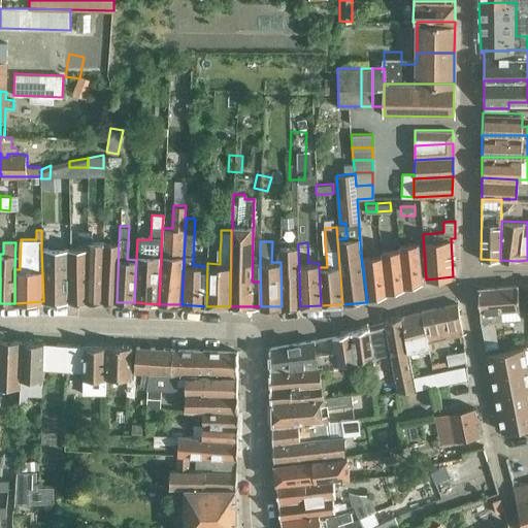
[(399,249),(403,287),(422,281),(418,242),(398,244),(399,249)]
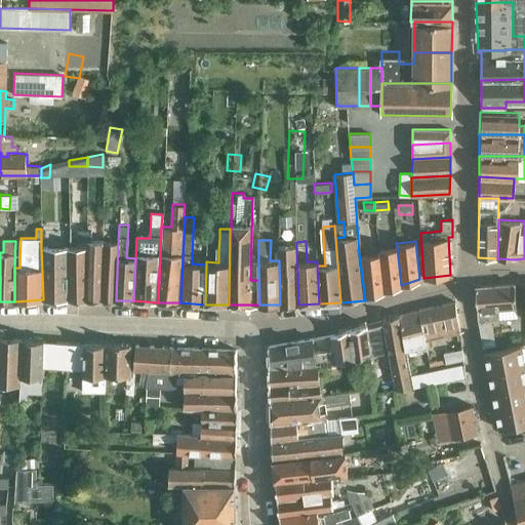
[(87,243),(86,299),(101,300),(102,244),(103,243),(87,243)]
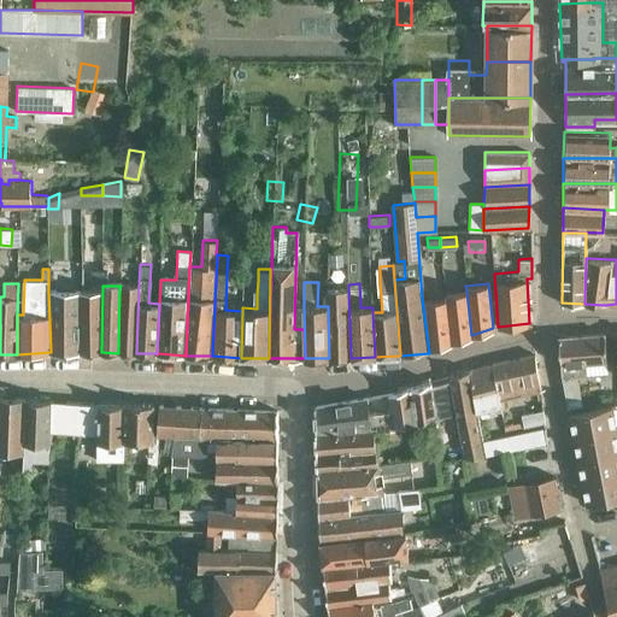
[(119,287),(118,353),(135,352),(137,288),(119,287)]
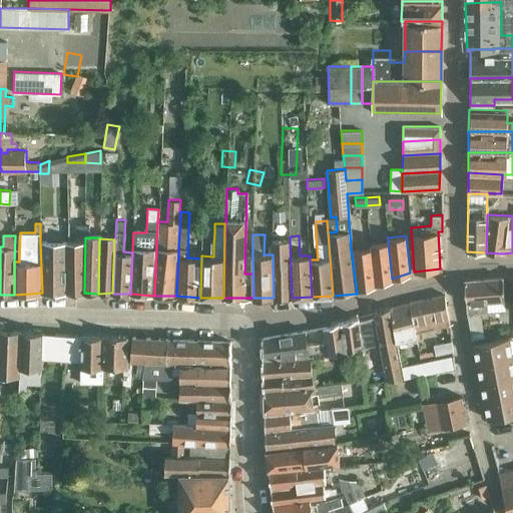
[(274,298),(292,298),(290,239),(273,240),(273,254),(274,298)]
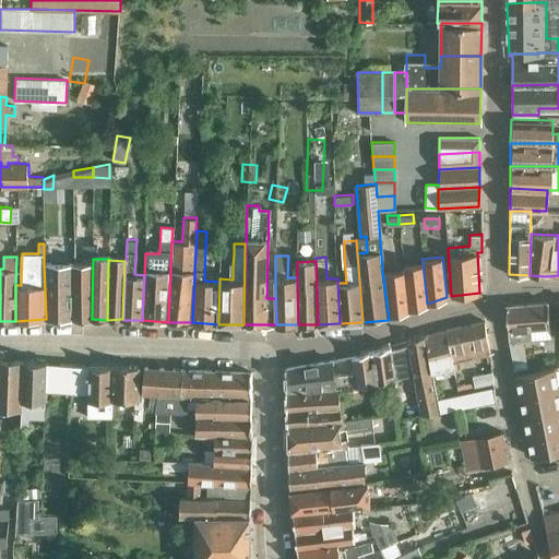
[(46,319),(72,320),(71,263),(44,263),(46,319)]
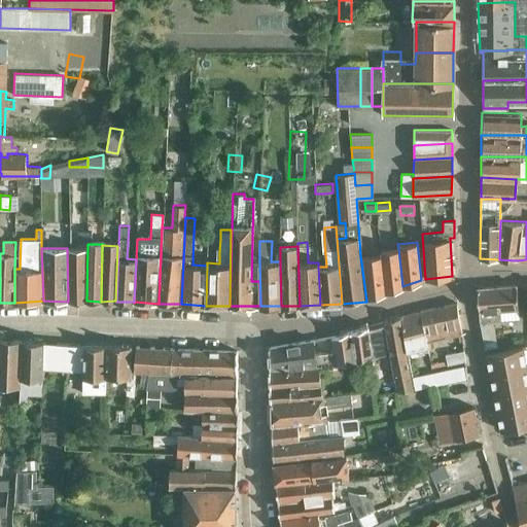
[(86,248),(67,248),(68,302),(86,302),(86,248)]
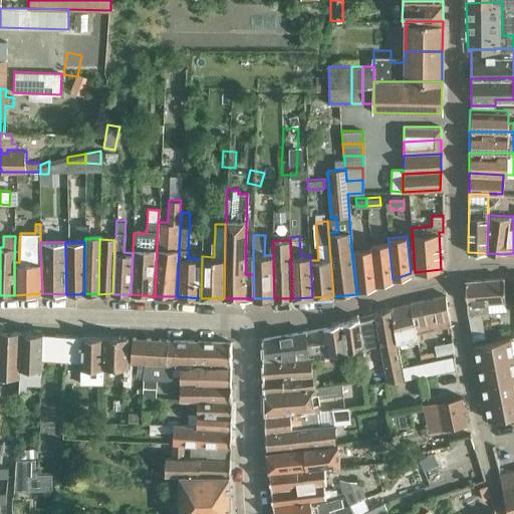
[(376,286),(393,279),(389,242),(370,244),(371,248),(376,286)]
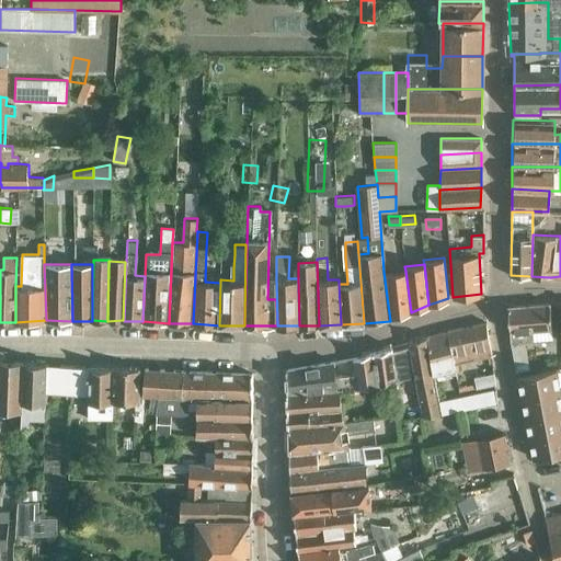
[(391,319),(411,312),(405,271),(387,273),(391,319)]
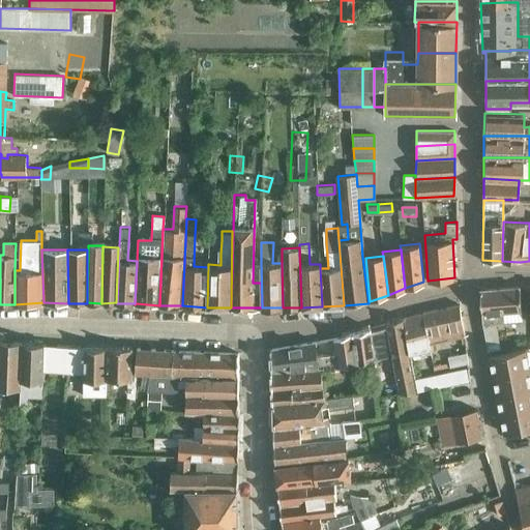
[(502,275),(482,276),(482,287),(503,286),(502,275)]
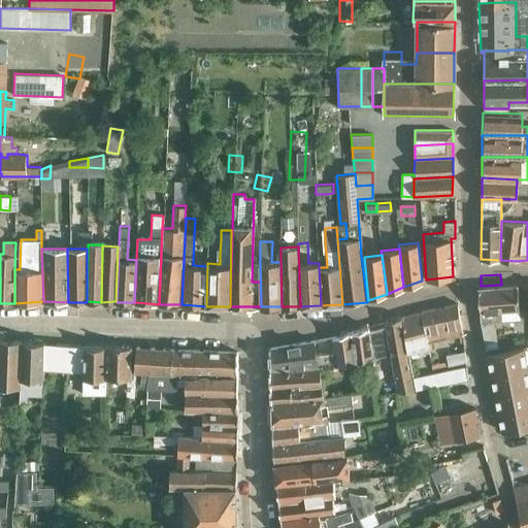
[(517,287),(479,290),(479,295),(480,317),(484,341),(486,349),(497,347),(496,340),(493,321),(502,321),(501,309),(519,308),(517,287)]
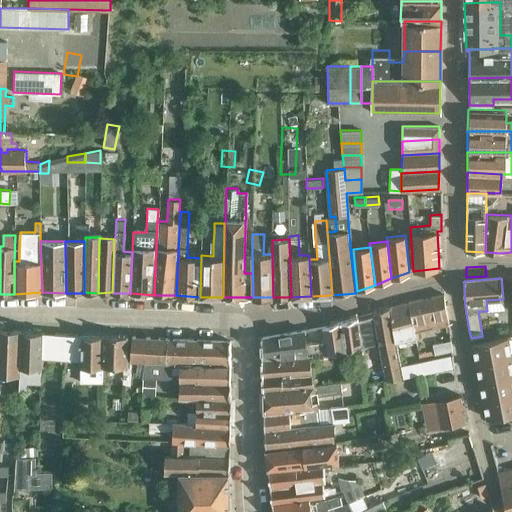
[(426,298),(431,327),(448,324),(443,295),(426,298)]
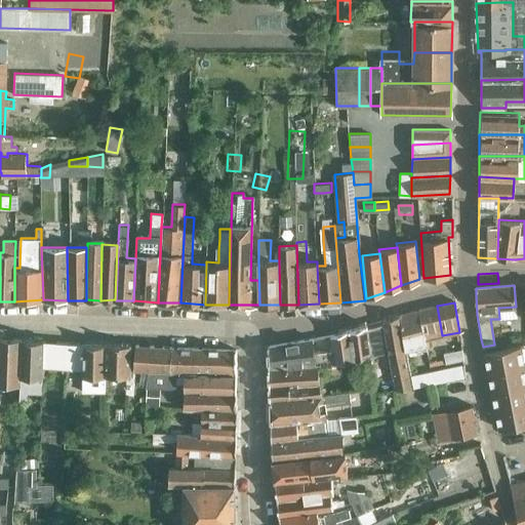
[(425,339),(442,335),(437,306),(419,310),(425,339)]
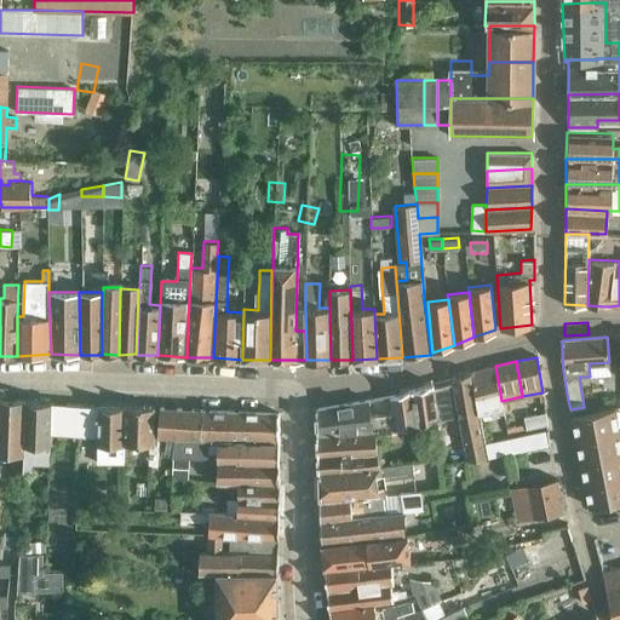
[(503,406),(501,401),(495,366),(472,372),(480,412),(503,406)]
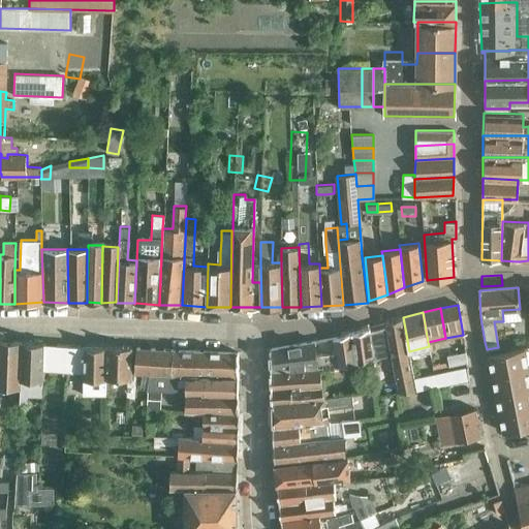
[(414,377),(413,377),(409,351),(403,317),(387,321),(393,354),(398,380),(414,377)]
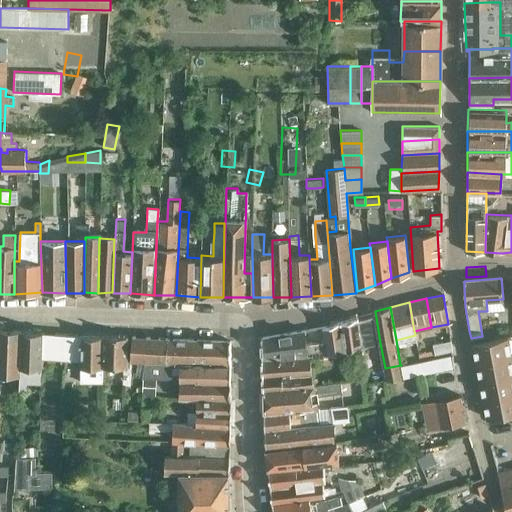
[(361,346),(380,343),(375,311),(323,326),(325,342),(326,353),(336,352),(345,352),(360,342),(361,346)]
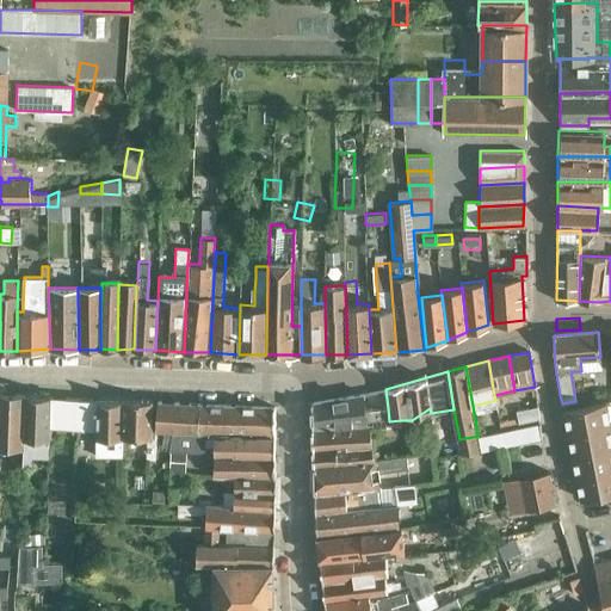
[(0,448),(24,450),(26,395),(1,393),(0,412),(0,448)]
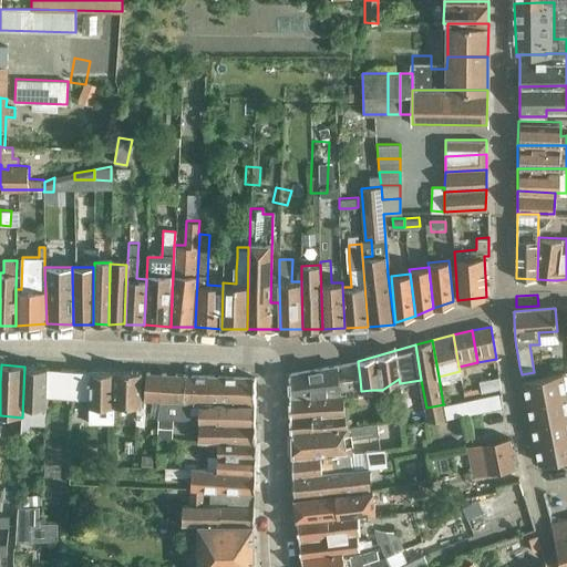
[(361,391),(360,379),(338,381),(337,366),(289,373),(289,395),(361,391)]
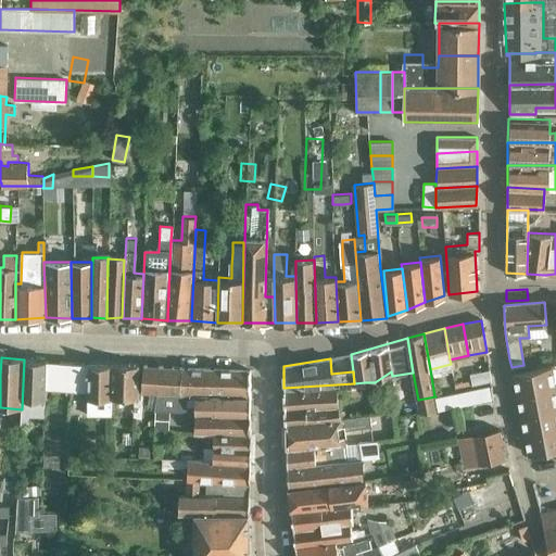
[(43,416),(45,389),(46,361),(24,359),(22,409),(21,424),(28,424),(29,415),(43,416)]
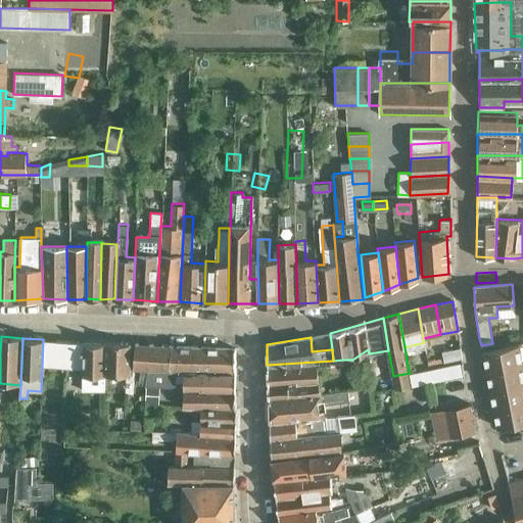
[(67,368),(67,341),(43,339),(42,366),(67,368)]
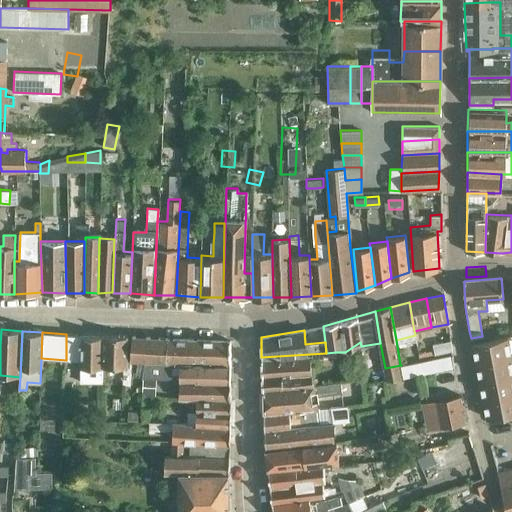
[(103,368),(103,366),(103,336),(82,335),(66,334),(66,360),(81,361),(80,383),(103,383),(103,368)]
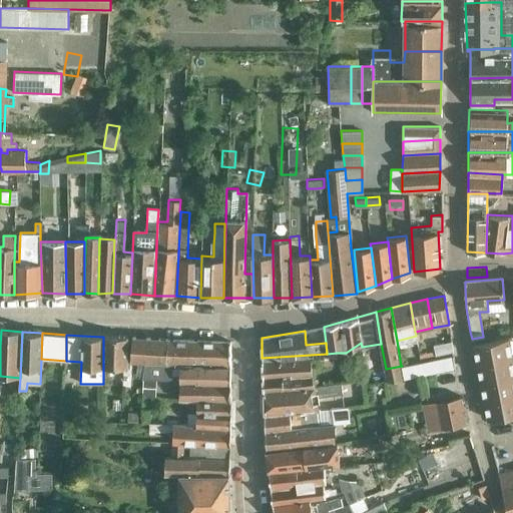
[(103,337),(103,367),(124,368),(123,386),(129,386),(130,364),(128,364),(128,337),(103,337)]
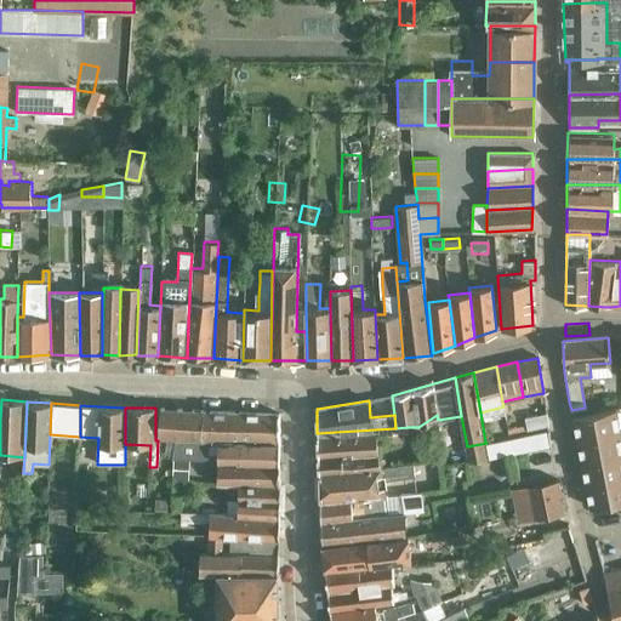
[(204,438),(205,411),(203,411),(203,410),(160,408),(159,437),(177,437),(204,438)]
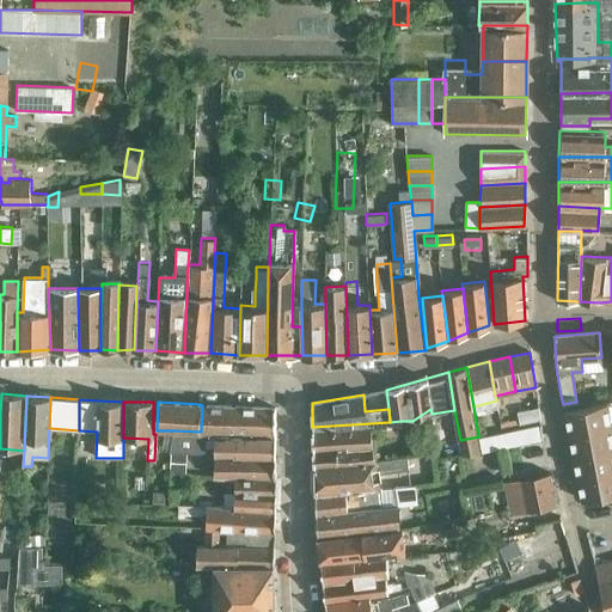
[(605,402),(564,409),(569,430),(609,422),(605,402)]
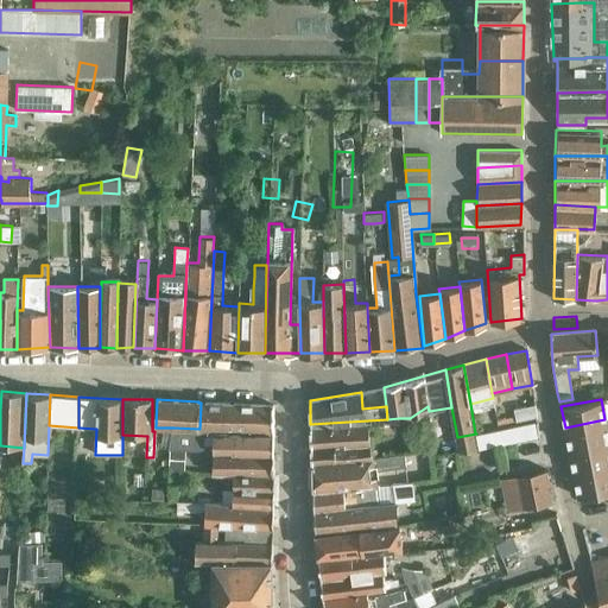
[(228,435),(228,404),(201,403),(200,429),(173,428),(169,448),(185,448),(203,449),(204,443),(204,436),(223,436),(223,435),(228,435)]
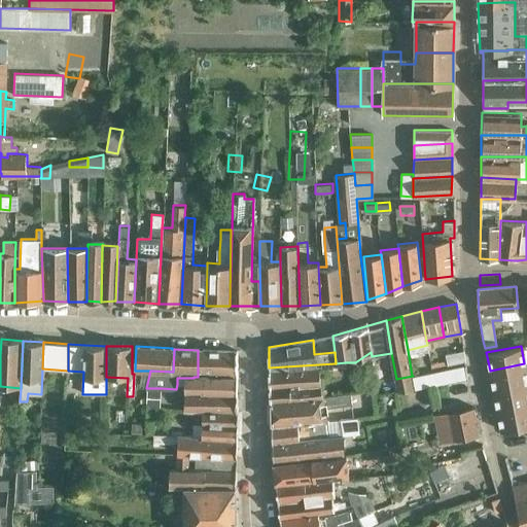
[(445,353),(447,364),(465,360),(463,349),(445,353)]
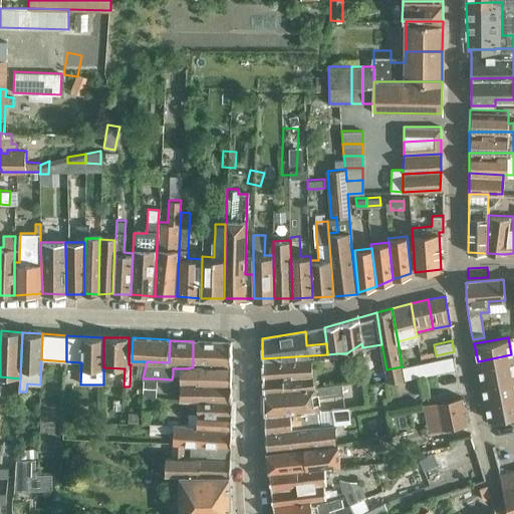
[(204,366),(230,367),(230,343),(193,341),(193,367),(204,366)]
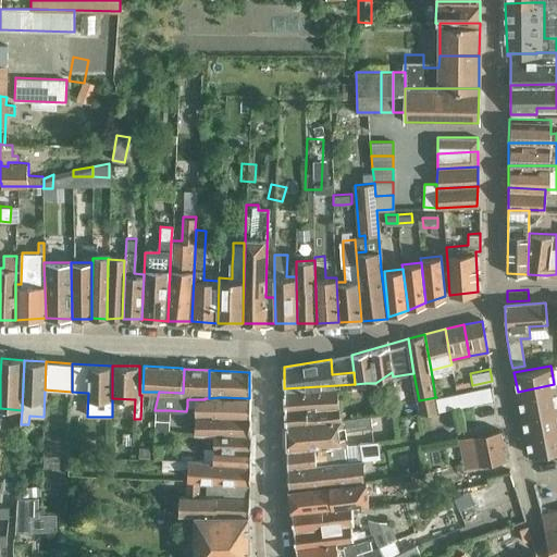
[(284,405),(339,401),(341,396),(344,396),(345,398),(367,396),(366,383),(355,384),(284,388),(284,405)]
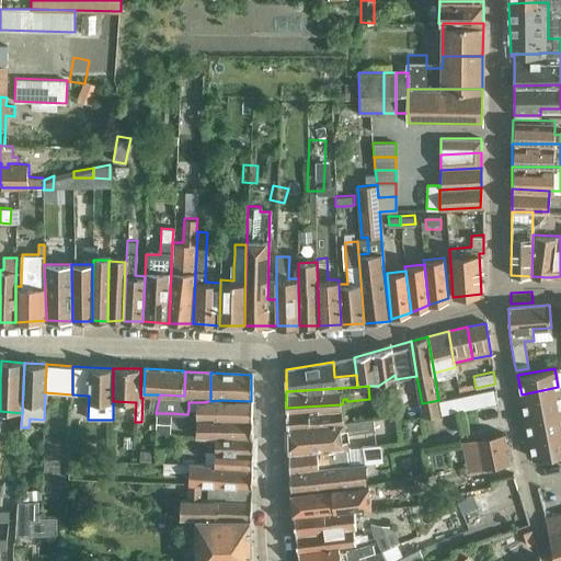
[(439,400),(442,414),(497,402),(496,389),(495,387),(438,400),(439,400)]
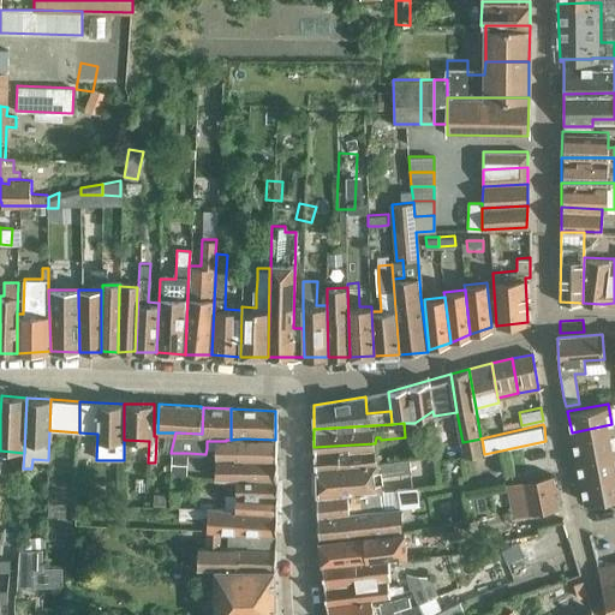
[(614,440),(611,424),(572,433),(575,453),(614,445),(614,440)]
